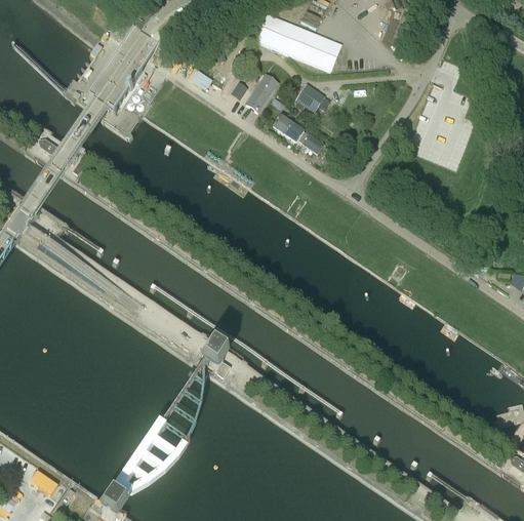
[(308,10),(303,21),(319,28),(324,16),(308,10)]
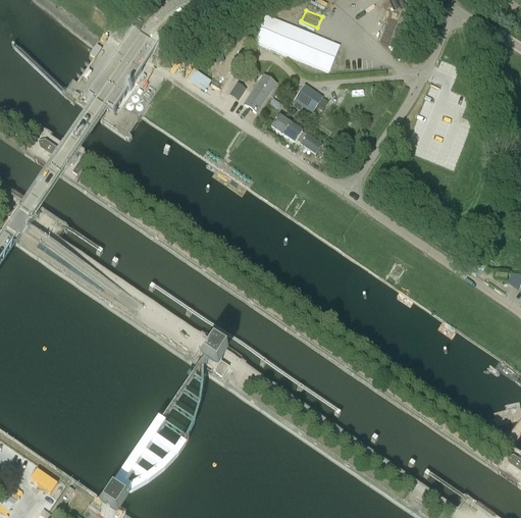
[(225,59),(221,47),(214,50),(217,62),(225,59)]
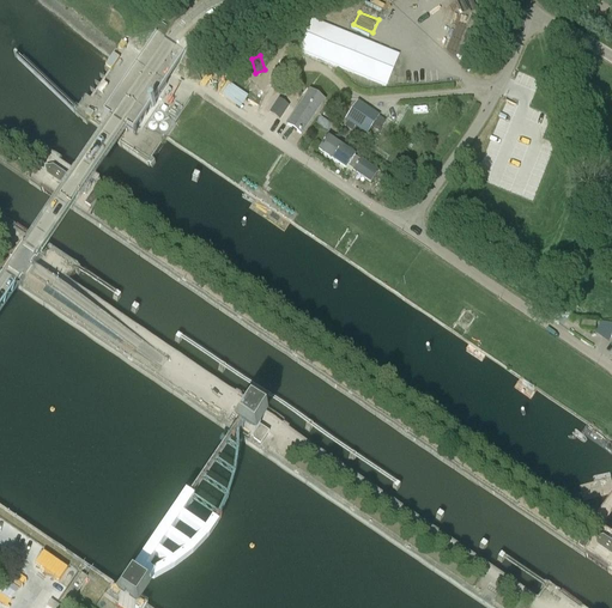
[(420,79),(447,78),(447,67),(420,68),(420,79)]
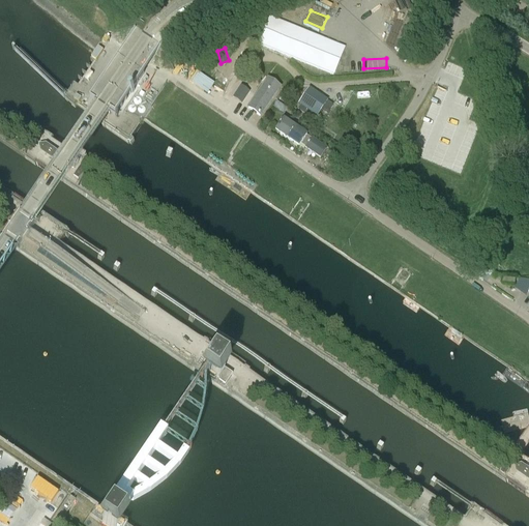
[(261,113),(281,84),(268,76),(248,105),(261,113)]
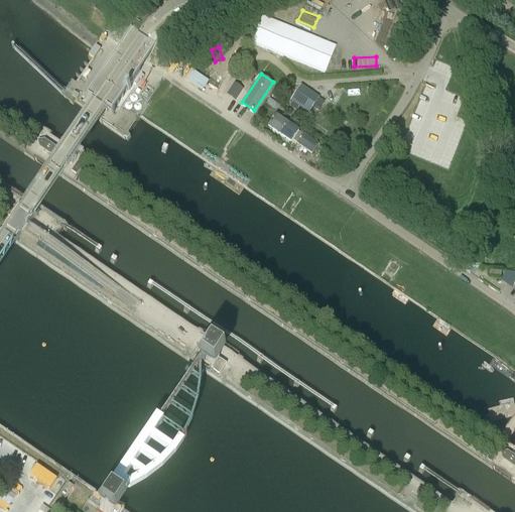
[(235,80),(228,91),(236,97),(244,86),(235,80)]
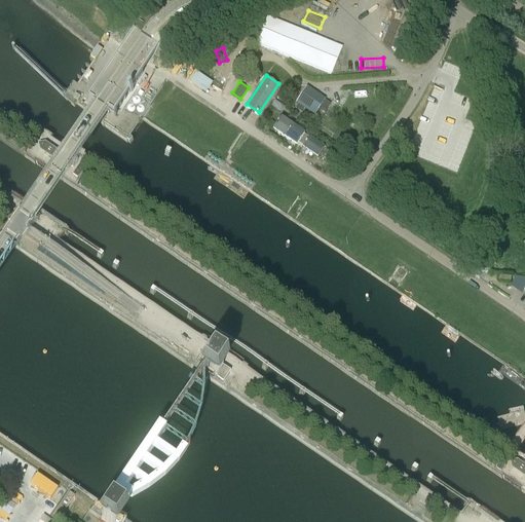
[(320,105),(325,97),(308,85),(298,101),(314,112),(320,105)]
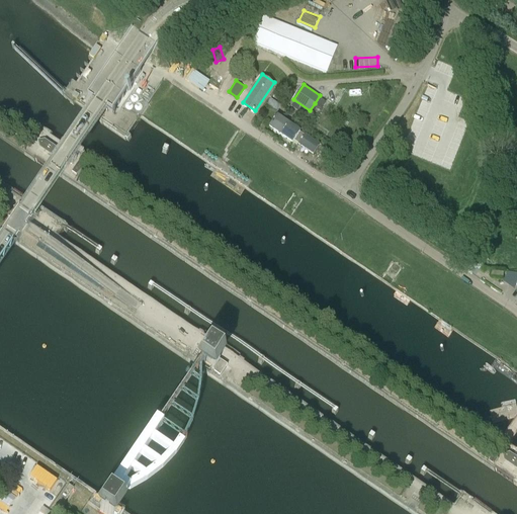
[(346,101),(347,87),(333,86),(333,101),(346,101)]
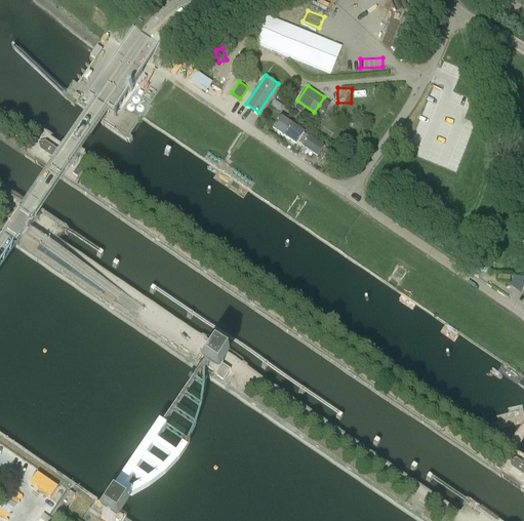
[(280,110),(285,103),(275,96),(270,104),(280,110)]
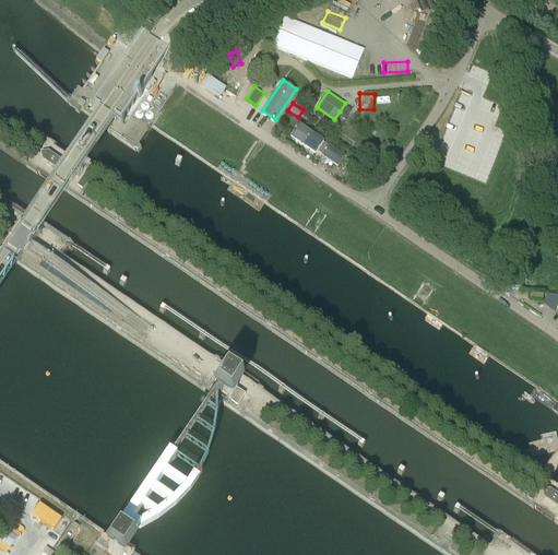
[(345,103),(340,111),(347,116),(353,107),(345,103)]
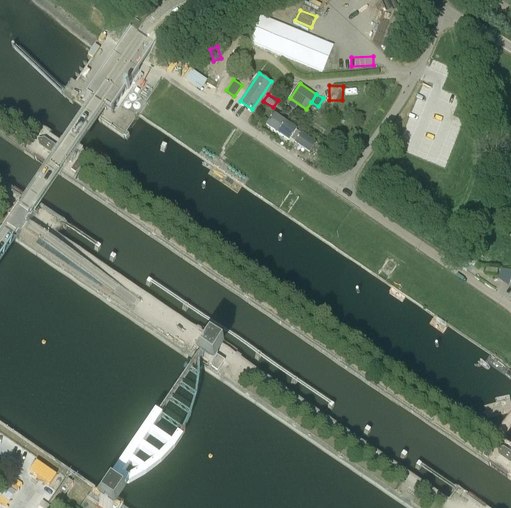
[(266,123),(278,131),(285,119),(274,111),(266,123)]
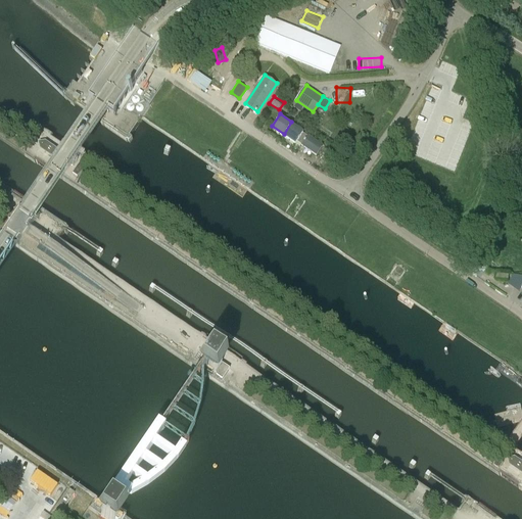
[(302,130),(291,122),(284,134),(295,141),(297,138),(301,141),(316,151),(323,142),(307,132),(306,133),(302,130)]
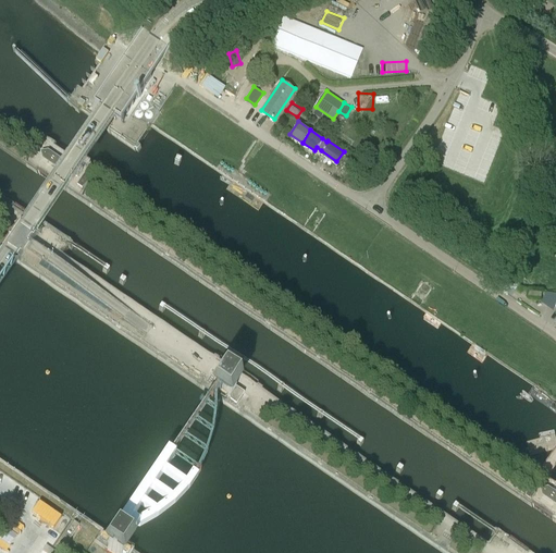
[(246,390),(224,376),(223,377),(218,384),(218,385),(220,386),(229,393),(230,396),(237,402),(246,390)]
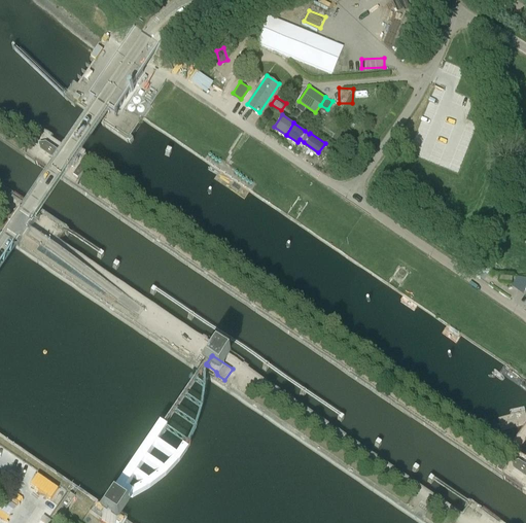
[(76,492),(71,489),(55,512),(61,516),(76,492)]
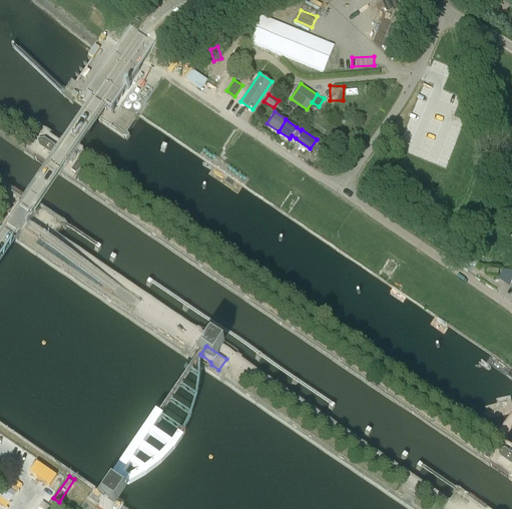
[(99,504),(106,508),(113,508),(117,504),(116,503),(107,496),(105,495),(104,495),(99,503),(99,504)]
